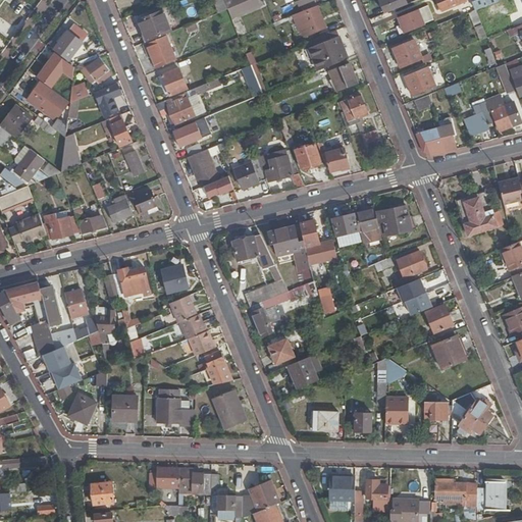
[(224,0),(213,0),(219,13),(228,9),(224,0)]
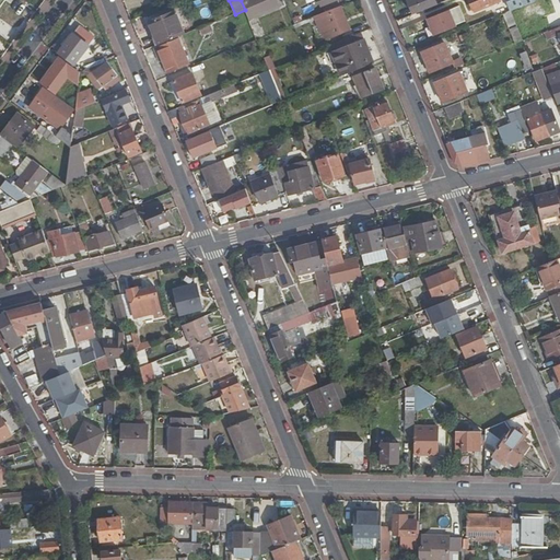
[(241,0),(245,10),(254,7),(251,0),(241,0)]
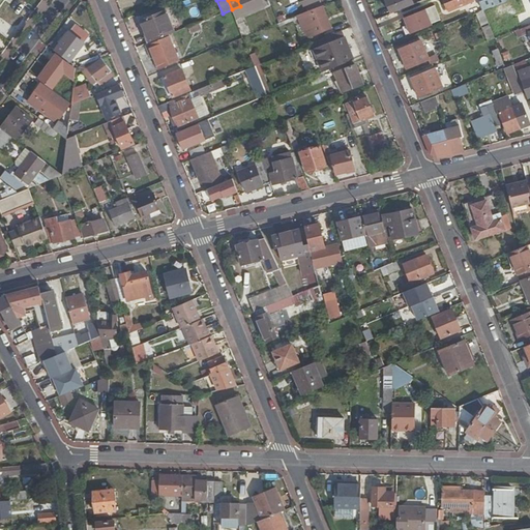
[(232,9),(236,18),(260,8),(256,0),(255,0),(240,6),(232,9)]
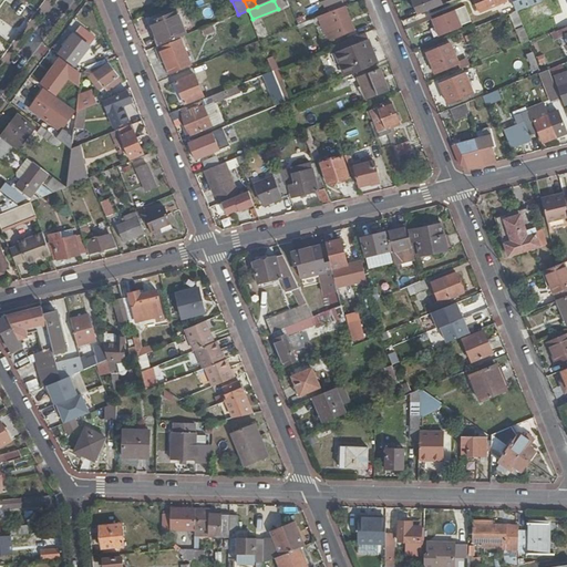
[(412,0),(419,16),(442,6),(439,0),(412,0)]
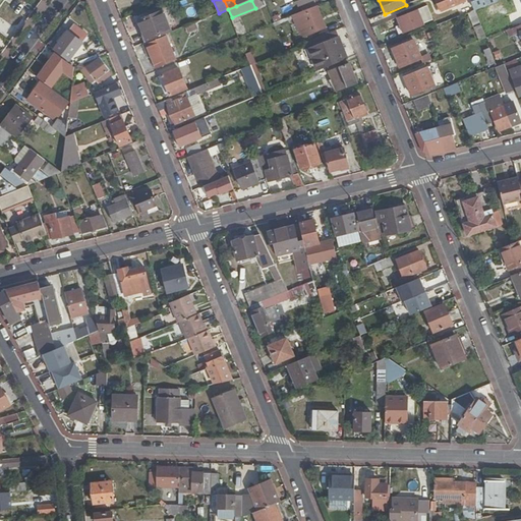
[(432,0),(403,12),(406,20),(436,8),(432,0)]
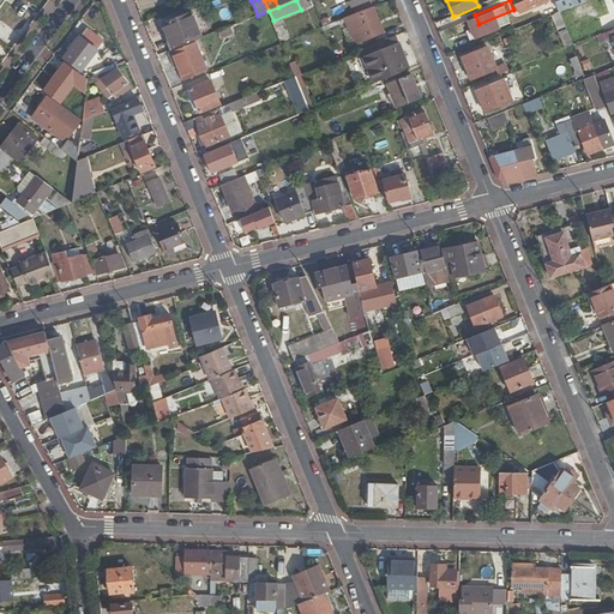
[(515,0),(519,11),(545,0),(515,0)]
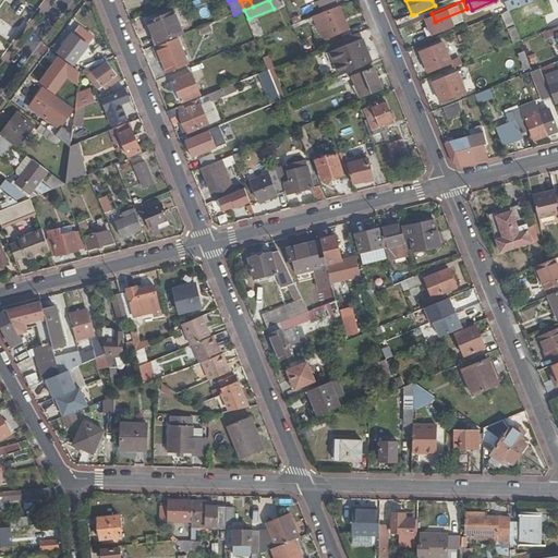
[(505,0),(509,11),(536,0),(505,0)]
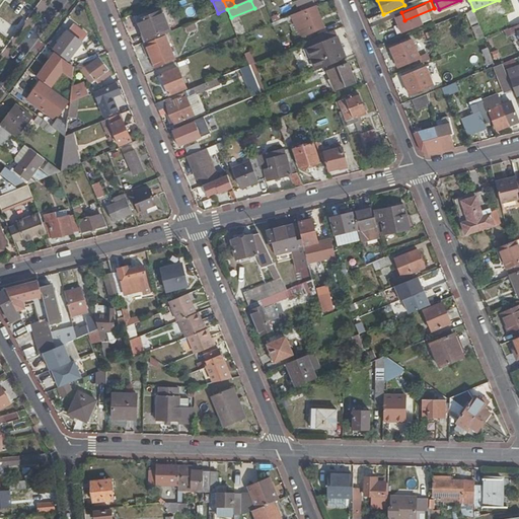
[(479,25),(485,38),(494,34),(488,19),(484,21),(482,16),(493,12),(513,3),(515,2),(517,9),(518,8),(518,0),(499,0),(473,10),(479,23),(479,25)]
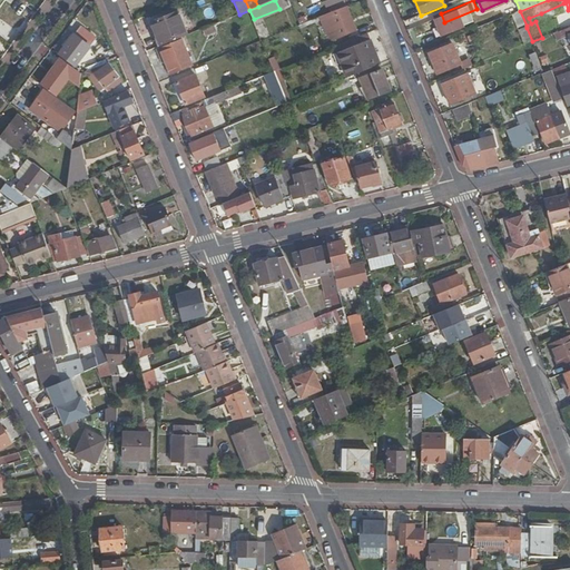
[(346,7),(337,10),(338,16),(346,35),(356,31),(346,7)]
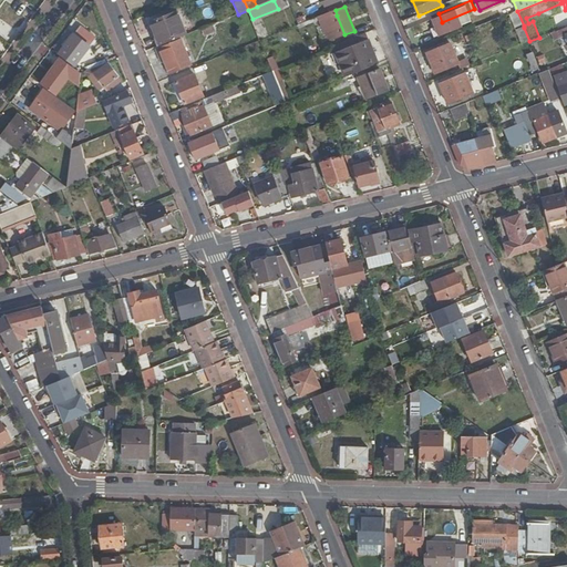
[(336,10),(318,18),(320,22),(337,16),(336,10)]
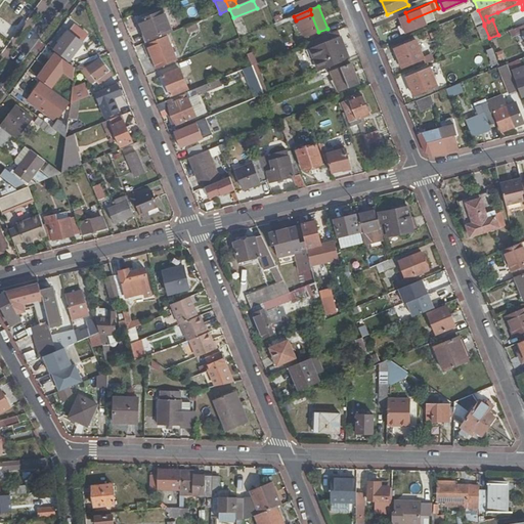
[(478,10),(470,13),(476,27),(484,24),(478,10)]
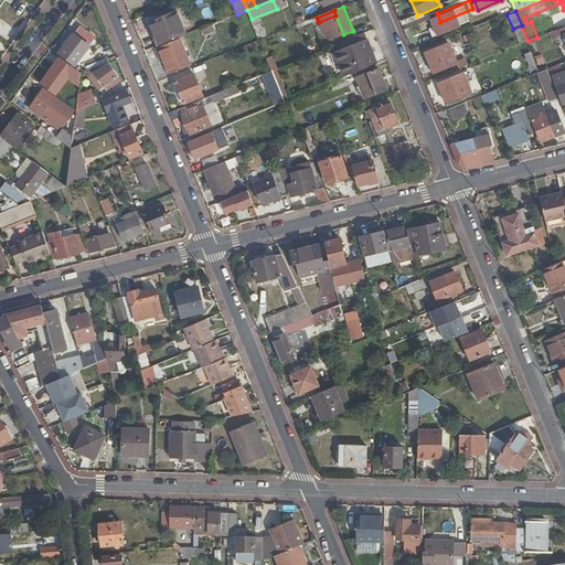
[(151,22),(161,45),(185,35),(176,12),(151,22)]
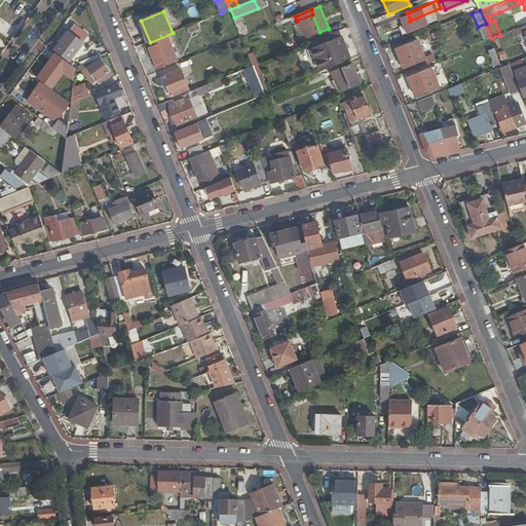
[(312,14),(297,21),(299,25),(300,25),(305,38),(320,32),(312,14)]
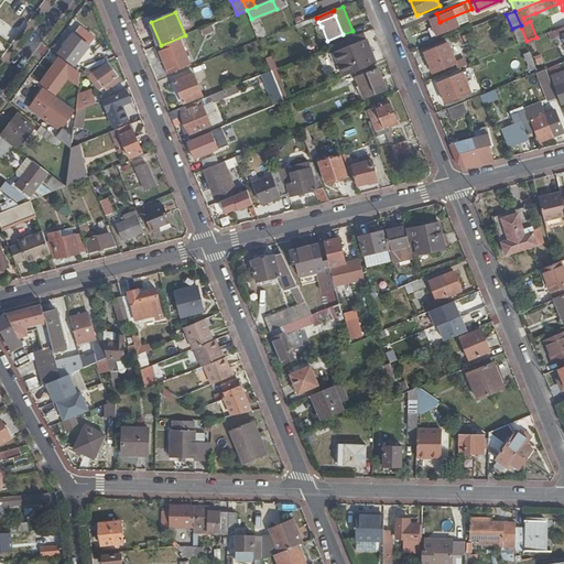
[(0,33),(13,40),(19,29),(0,19),(0,33)]
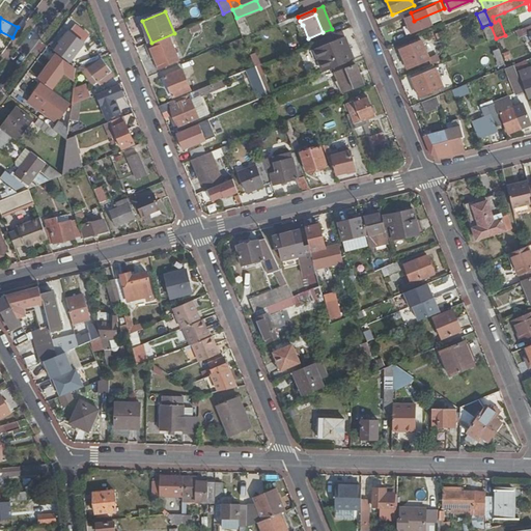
[(138,22),(147,45),(151,43),(142,21),(138,22)]
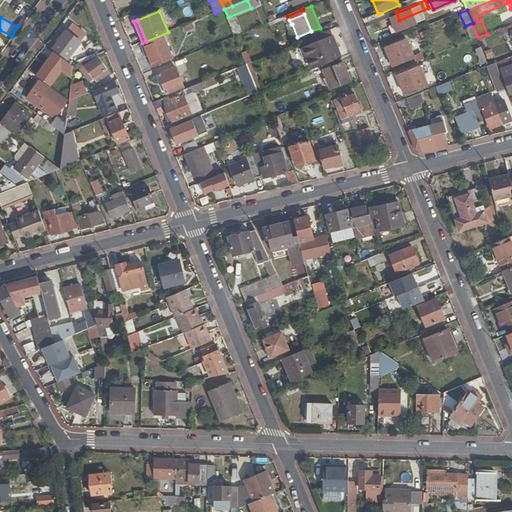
[(74,23),(68,31),(77,37),(82,41),(88,34),(74,23)]
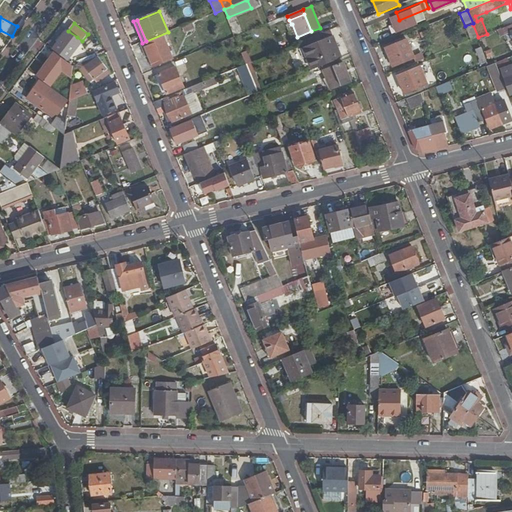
[(511,24),(500,29),(503,36),(511,32),(511,35),(511,24)]
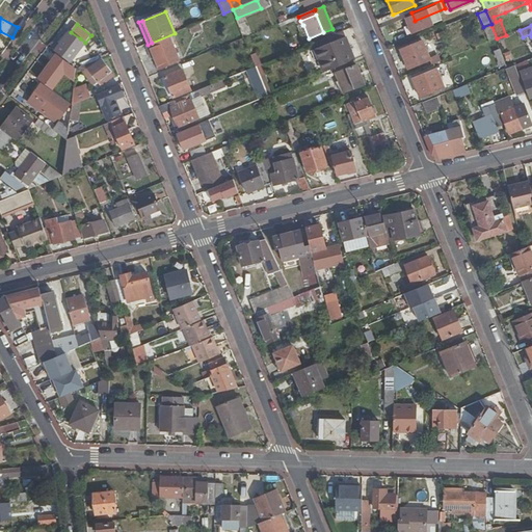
[(485,28),(490,42),(497,38),(491,26),(485,28)]
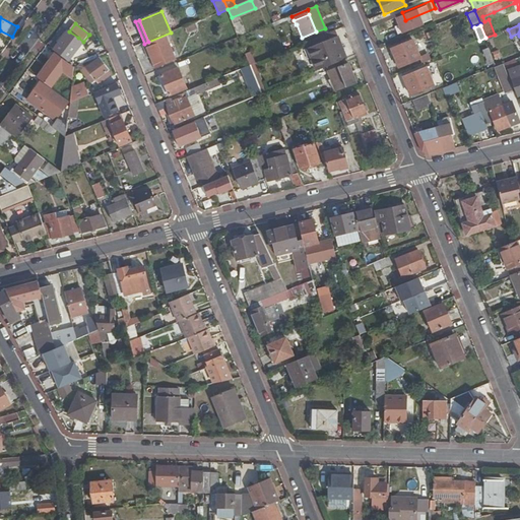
[(317,71),(318,70),(346,59),(335,30),(306,43),(317,71)]
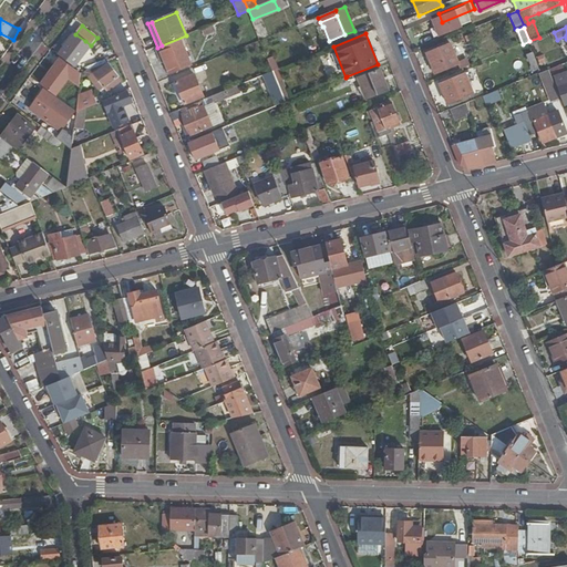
[(85,41),(75,34),(61,54),(75,65),(85,52),(81,48),(85,41)]
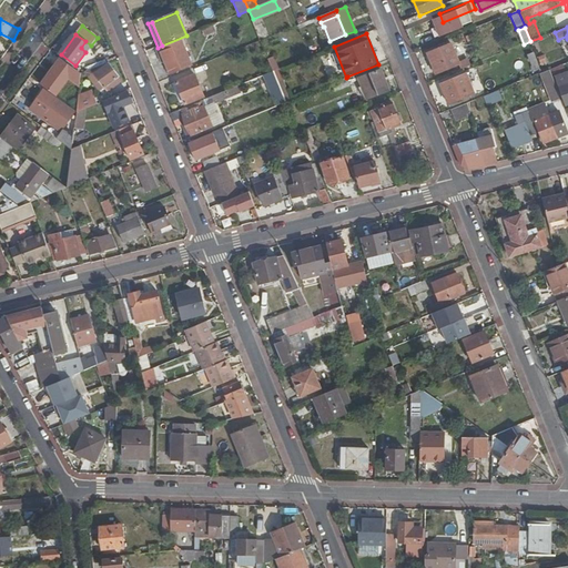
[(158,51),(162,62),(164,61),(170,74),(193,64),(183,41),(158,51)]
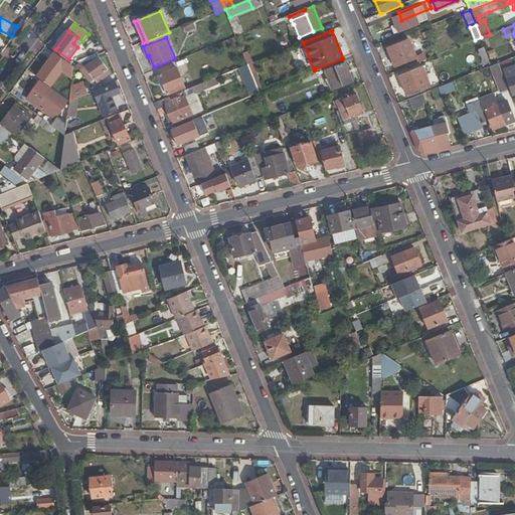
[(409,39),(388,48),(396,66),(417,58),(409,39)]
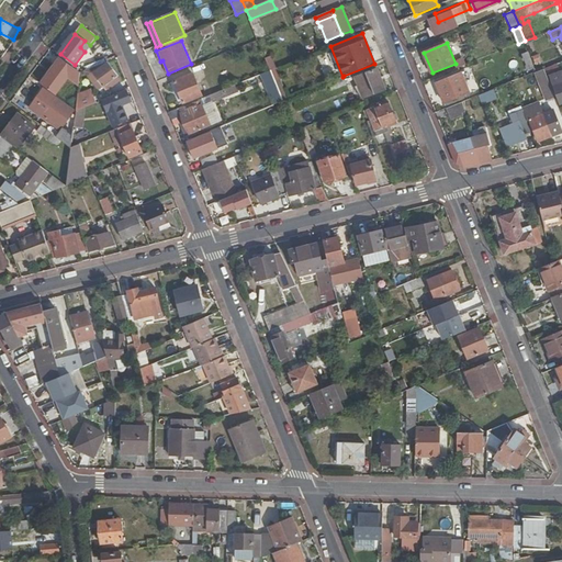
[(523,55),(527,65),(532,63),(528,53),(523,55)]
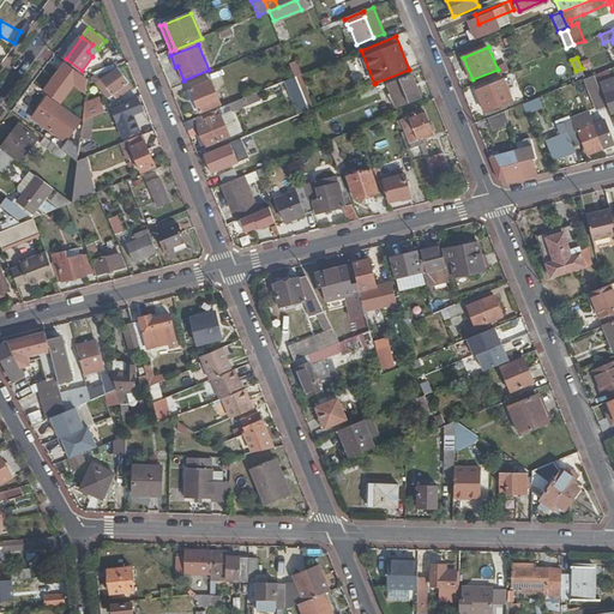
[(290,64),(295,77),(301,74),(296,61),(290,64)]
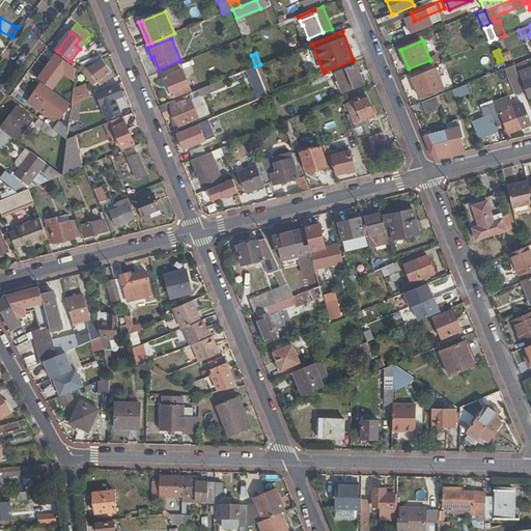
[(78,68),(57,54),(52,60),(66,72),(63,77),(75,85),(78,68)]
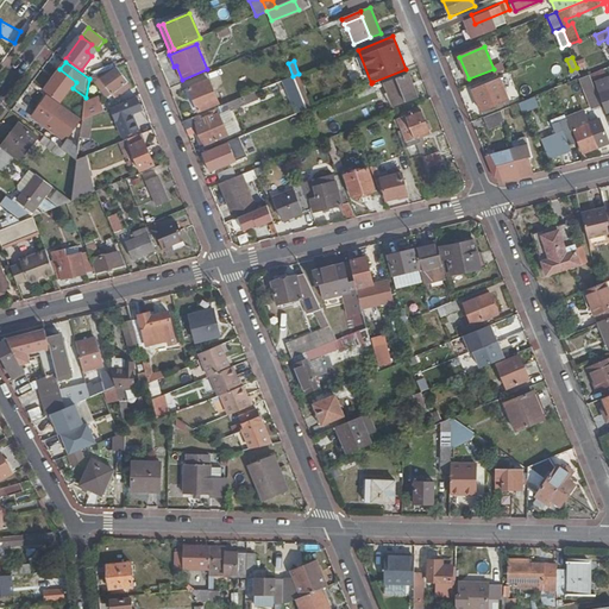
[(114,94),(130,81),(118,67),(102,80),(114,94)]
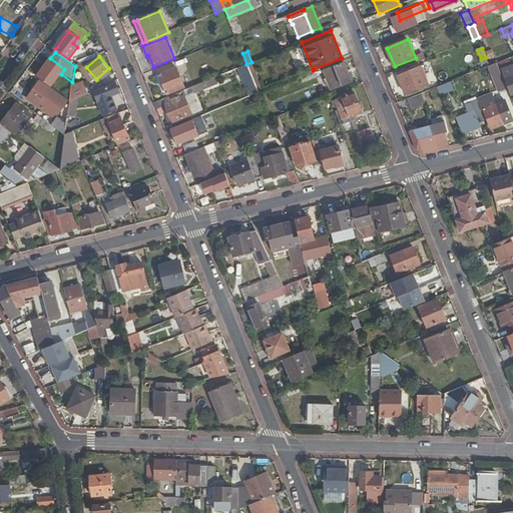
[(329,69),(330,71),(325,73),(332,90),(352,82),(344,63),(329,69)]
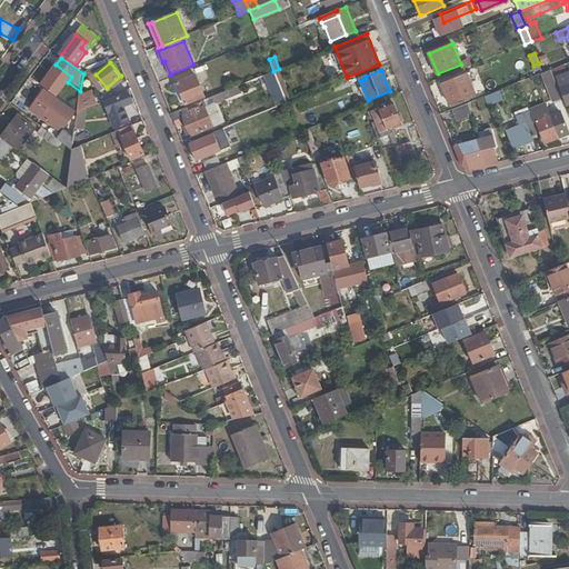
[(269,73),(281,105),(287,102),(273,71),(269,73)]
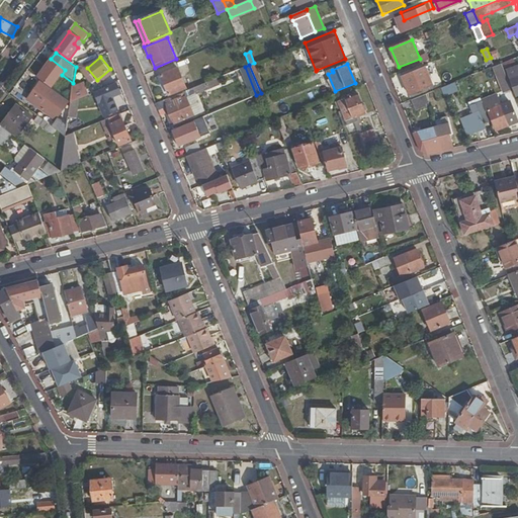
[(433,84),(426,67),(402,76),(409,94),(433,84)]
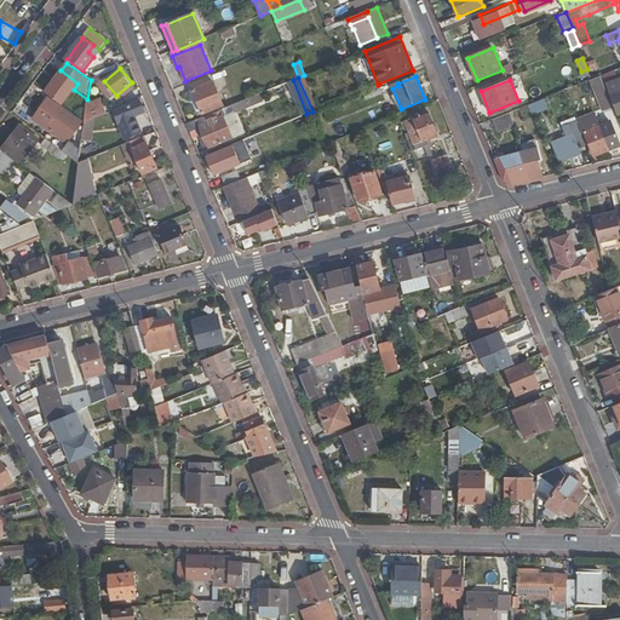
[(619,80),(607,85),(610,95),(616,114),(619,112),(619,80)]
